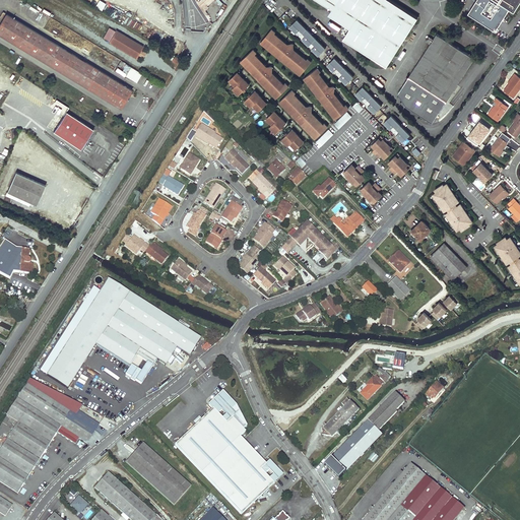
[(98,0),(94,7),(103,10),(106,3),(99,0),(98,0)]
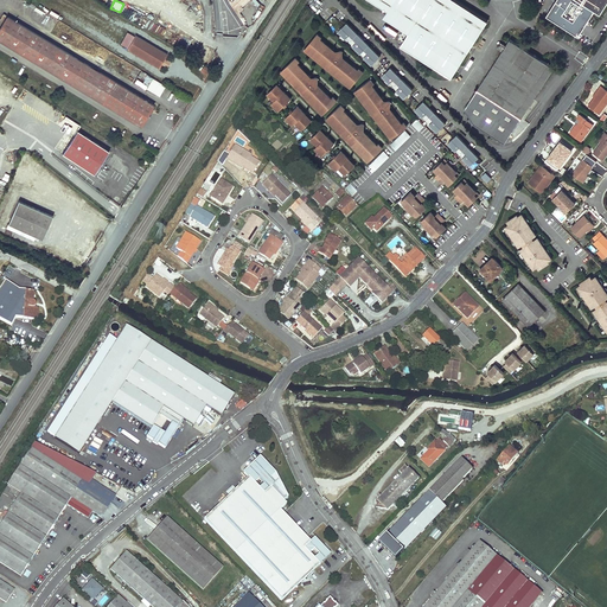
[(470,49),(487,21),(454,0),(370,0),(389,12),(413,27),(403,42),(401,45),(452,77),(470,49)]
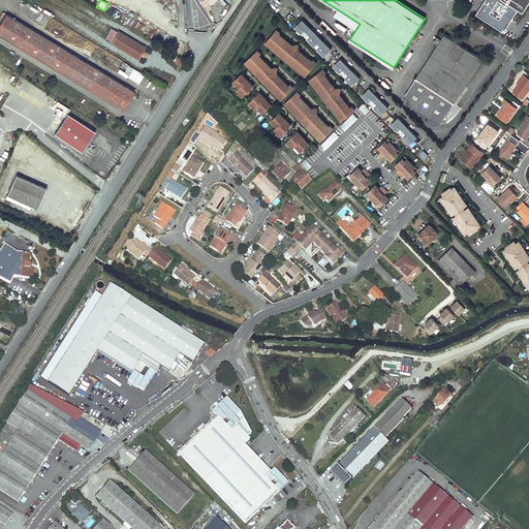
[(528,0),(503,0),(522,12),(528,1),(528,0)]
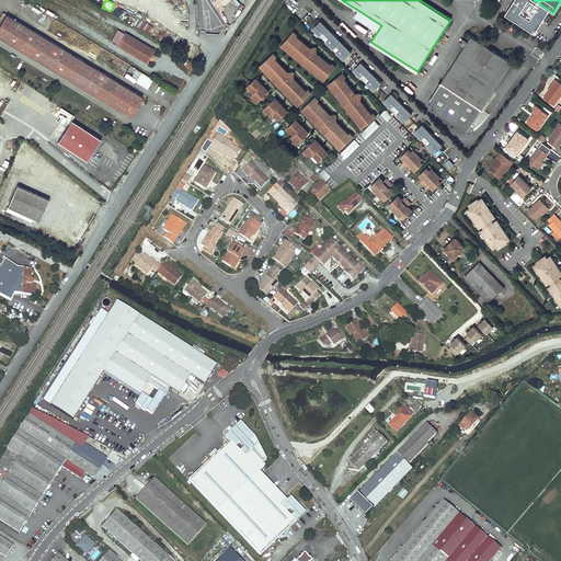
[(381,25),(359,11),(356,14),(375,26),(368,36),(373,38),(381,25)]
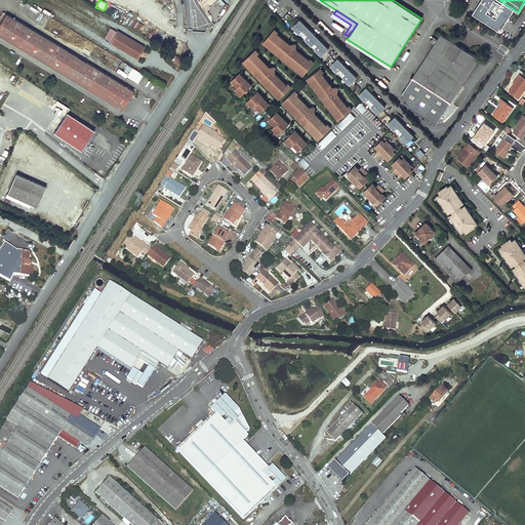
[(127,87),(6,13),(0,24),(0,35),(122,110),(130,96),(131,93),(133,91),(132,90),(132,89),(128,86),(127,87)]
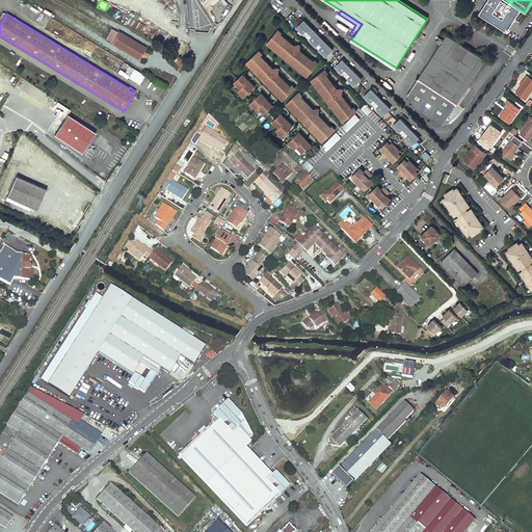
[(333,50),(303,20),(295,27),(324,57),(333,50)]
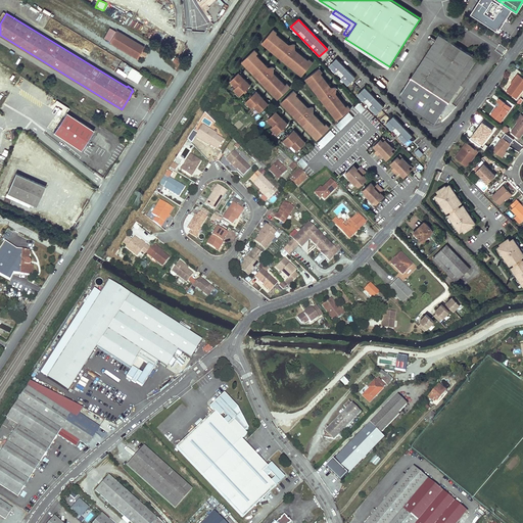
[(143,47),(115,31),(109,42),(136,58),(143,47)]
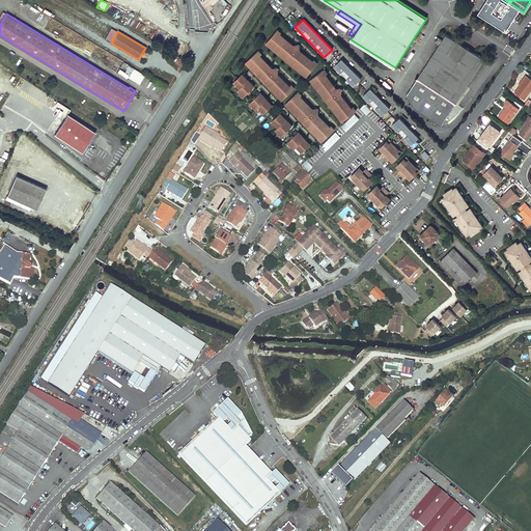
[(308,77),(317,65),(313,62),(312,64),(309,61),(307,63),(281,42),(282,39),(279,36),(280,35),(277,31),(268,43),(308,77)]
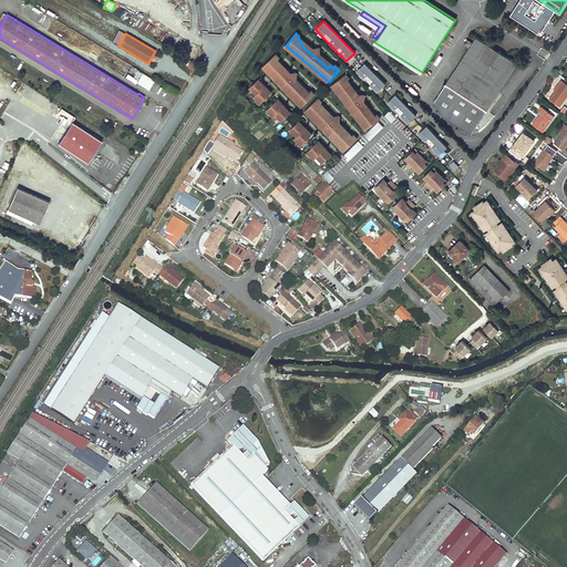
[(517,63),(476,37),(472,44),(468,49),(434,102),(444,116),(472,134),(517,63)]
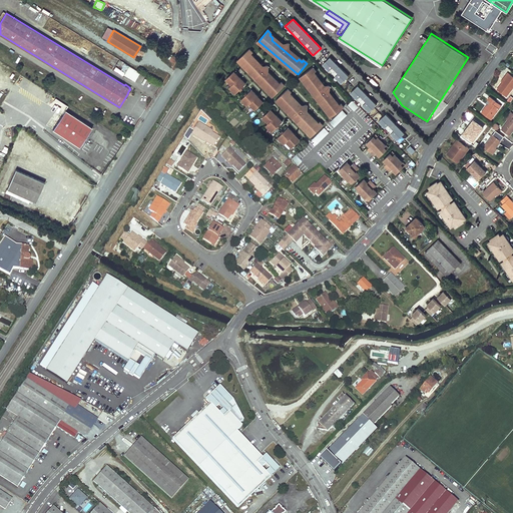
[(299,59),(273,38),(272,40),(297,61),(299,59)]
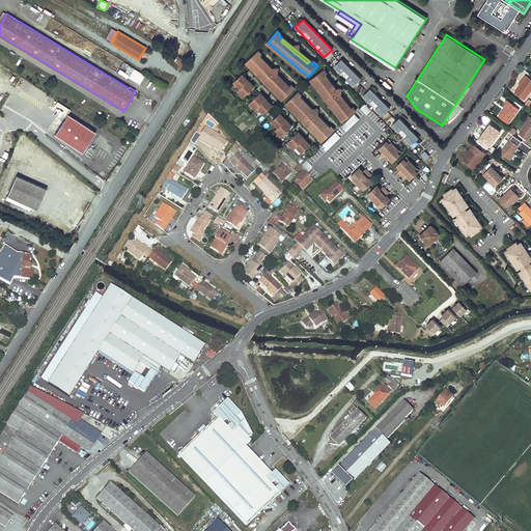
[(308,77),(268,43),(266,45),(307,79),(308,77)]
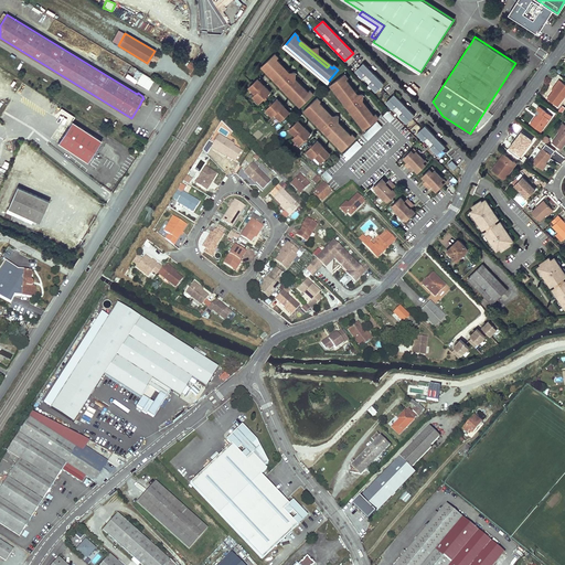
[(155,64),(160,53),(155,51),(149,62),(155,64)]
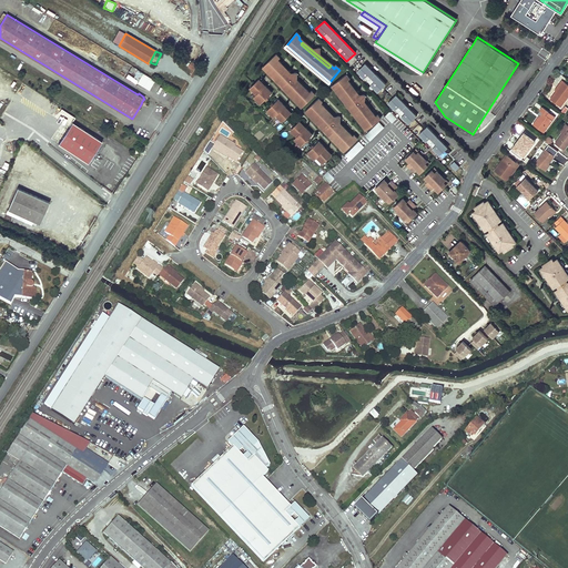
[(304,108),(315,97),(312,92),(310,94),(306,91),(304,92),(280,67),(282,66),(277,62),(280,60),(276,57),(265,67),(304,108)]
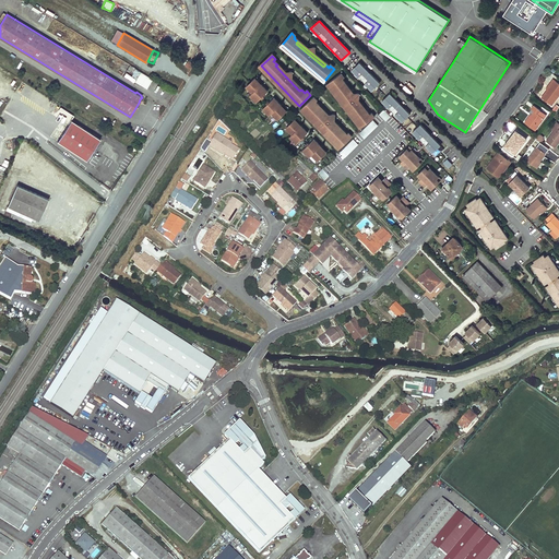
[(190,69),(193,64),(188,60),(185,64),(190,69)]
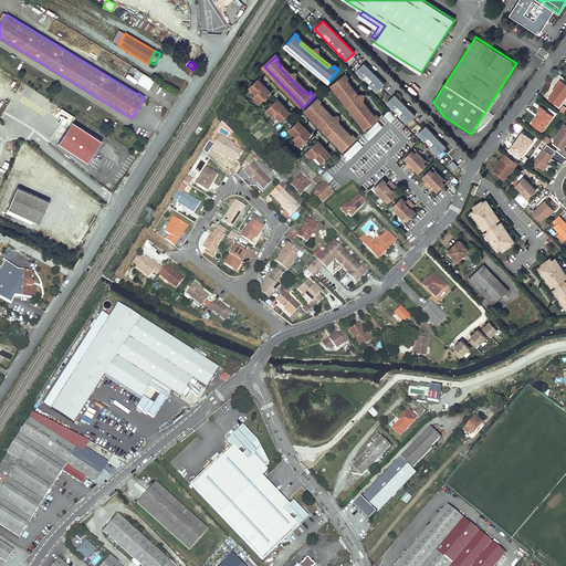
[(364,63),(355,72),(365,82),(376,92),(385,83),(364,63)]
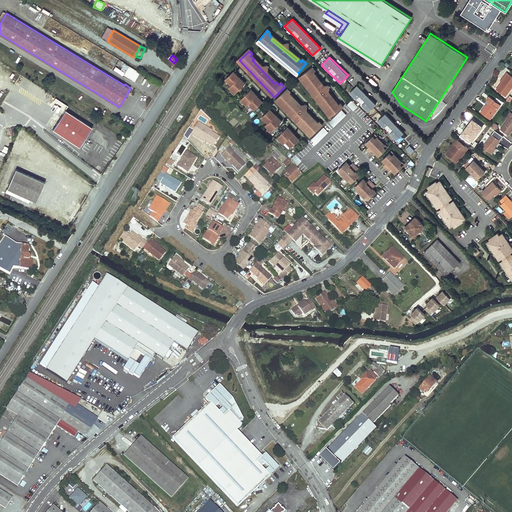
[(276,82),(254,59),(252,60),(274,83),(276,82)]
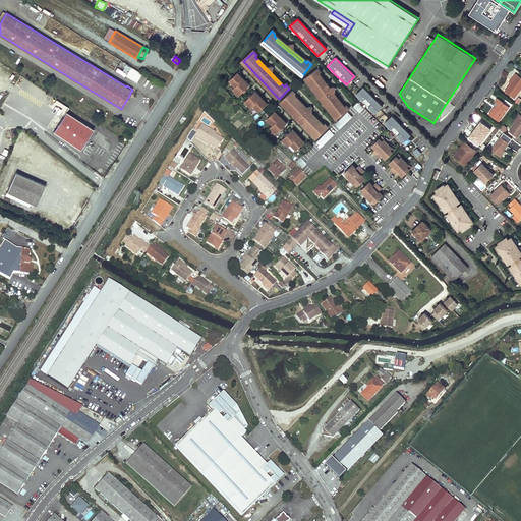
[(277,100),(279,99),(243,61),(241,63),(277,100)]
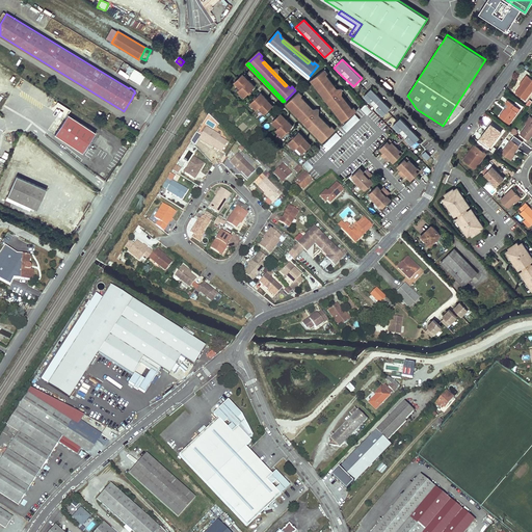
[(143,75),(133,69),(128,77),(138,84),(143,75)]
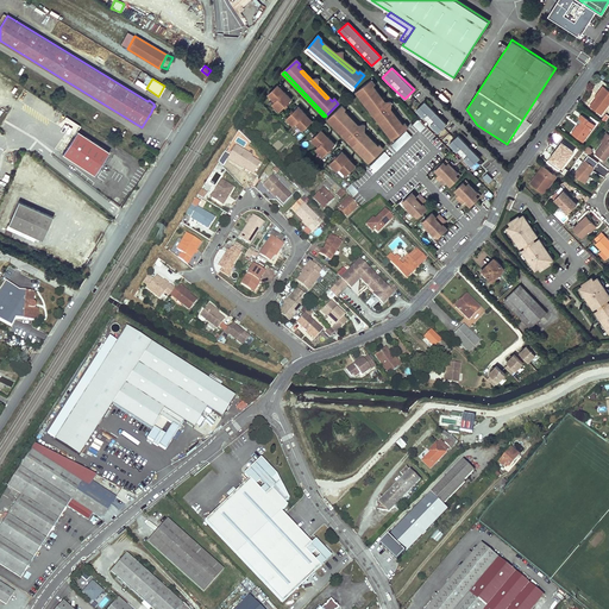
[(408,129),(405,124),(403,126),(400,121),(397,124),(374,93),(376,92),(372,87),(375,86),(371,81),(358,92),(395,139),(408,129)]
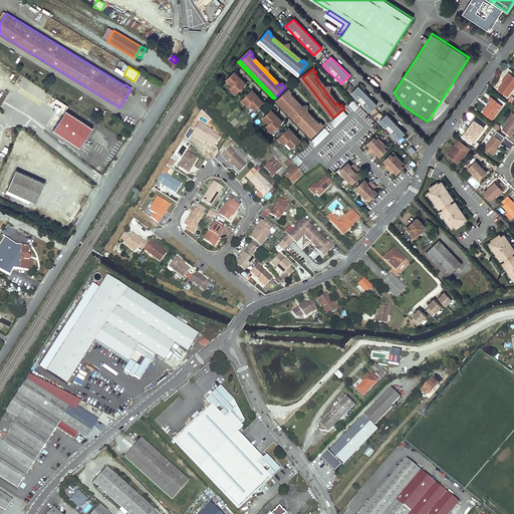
[(513,86),(513,75),(509,71),(506,75),(508,76),(504,81),(498,88),(507,95),(513,86)]
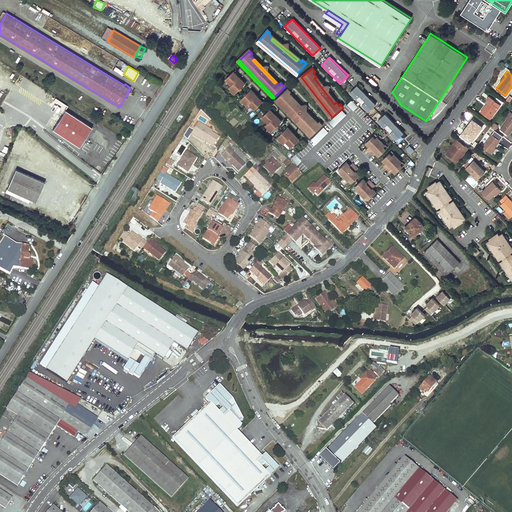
[(233,74),(226,80),(232,86),(230,89),(236,95),(245,85),(239,79),(238,80),(233,74)]
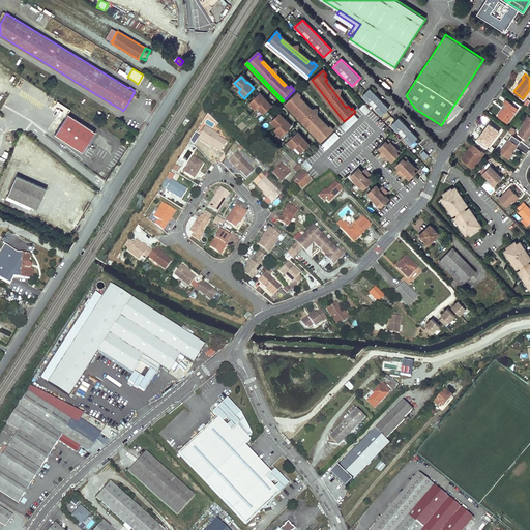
[(342,122),(344,121),(312,80),(310,81),(342,122)]
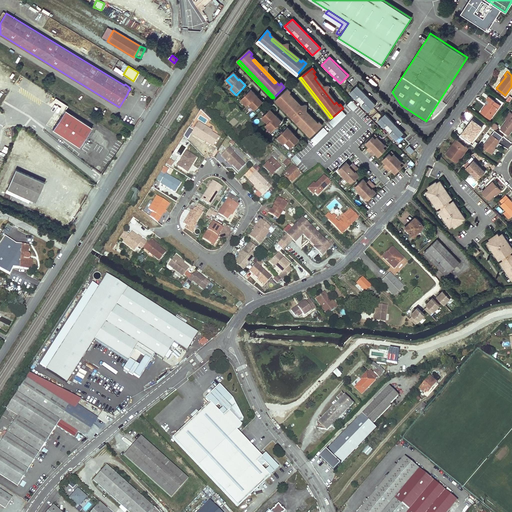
[(336,102),(316,77),(314,78),(334,104),(336,102)]
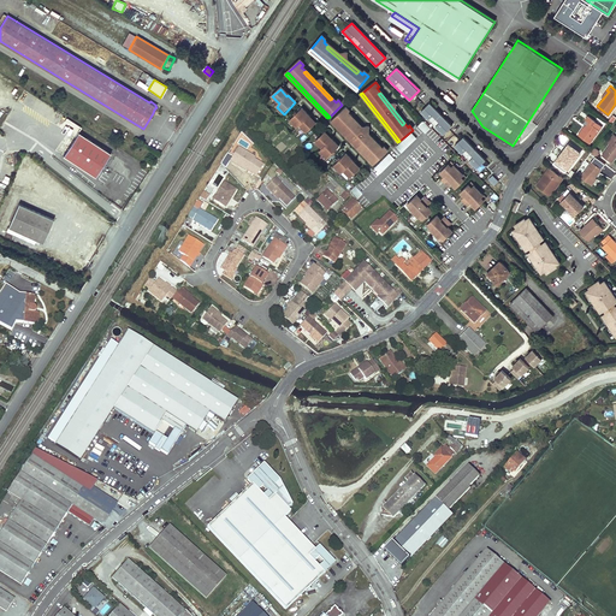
[(420,111),(443,135),(452,125),(430,102),(420,111)]
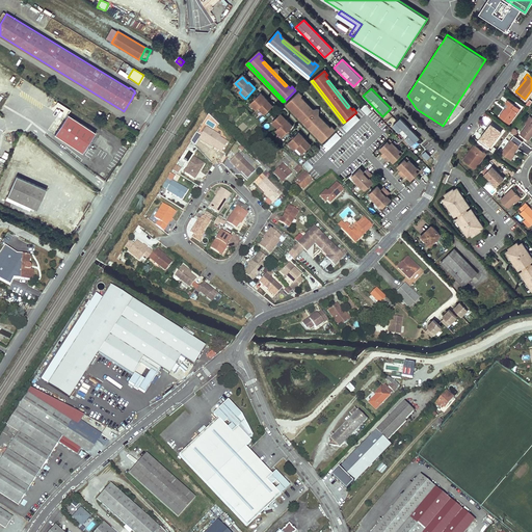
[(336,131),(331,128),(330,129),(326,126),(325,128),(301,104),(303,102),(300,99),(301,97),(298,94),(288,103),(325,141),(336,131)]
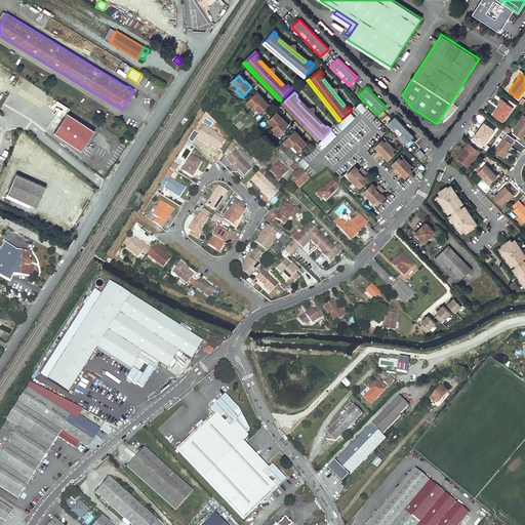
[(256,108),(263,114),(269,107),(263,101),(264,99),(257,93),(247,104),(254,110),(256,108)]
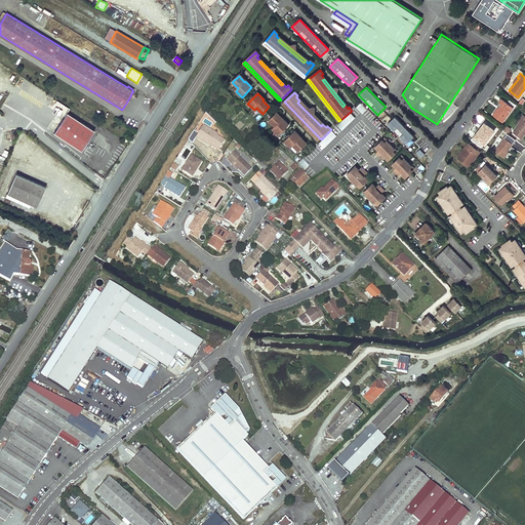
[(514,107),(501,97),(499,102),(502,104),(500,107),(498,110),(497,109),(493,114),(502,121),(514,107)]
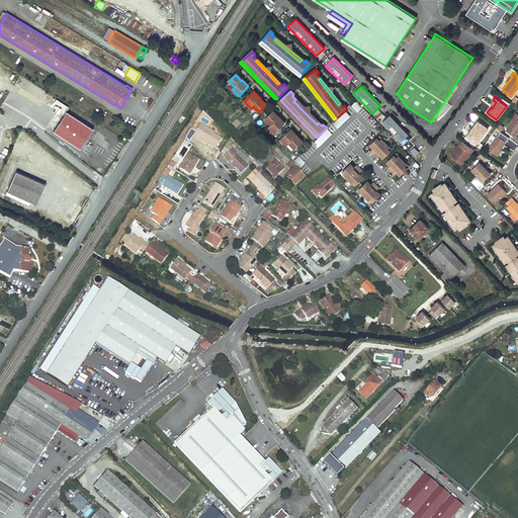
[(318,122),(295,99),(293,101),(317,124),(318,122)]
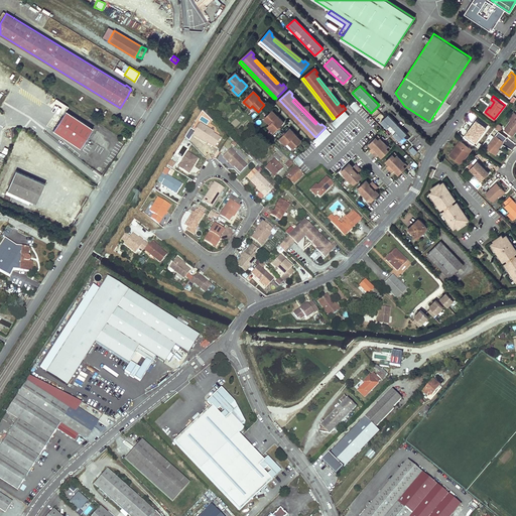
[(313,139),(315,137),(279,100),(277,102),(313,139)]
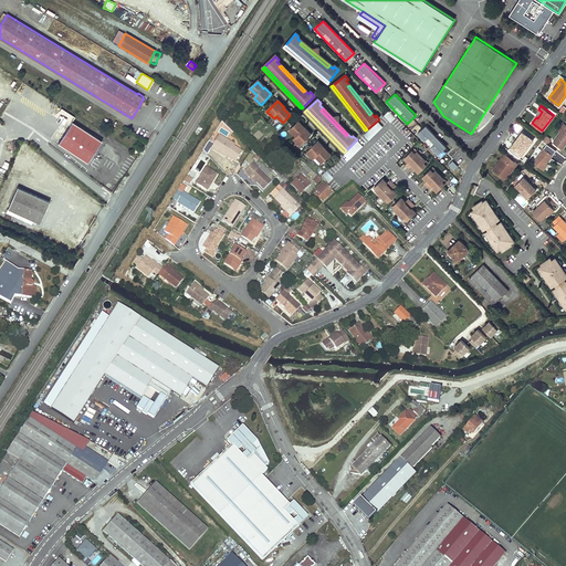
[(397,118),(390,112),(385,116),(391,124),(397,118)]
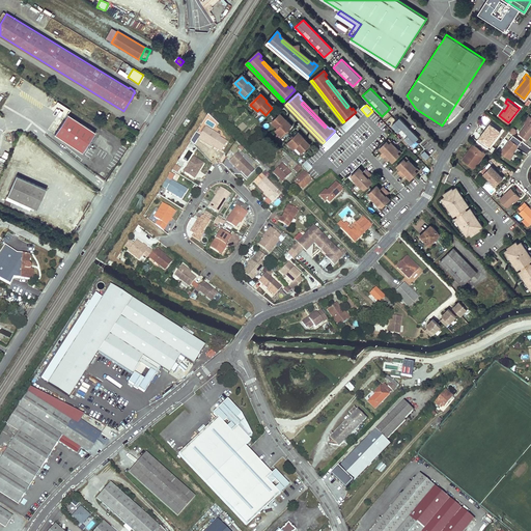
[(65,115),(53,135),(75,149),(78,143),(84,147),(93,133),(65,115)]
